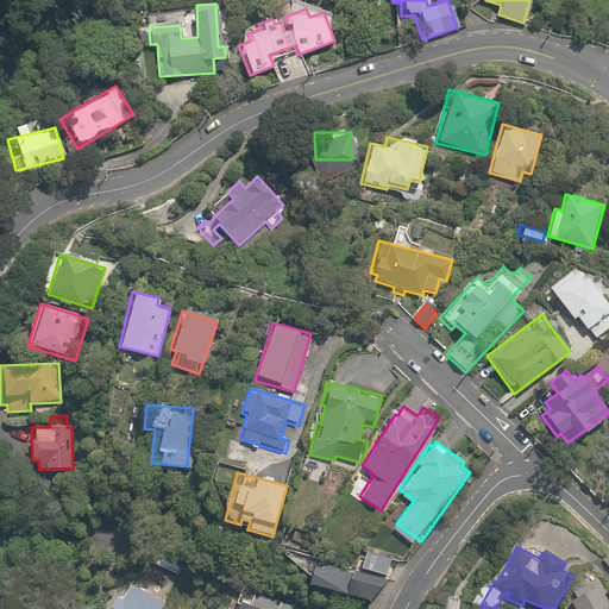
[(309,560),(287,553),(283,557),(306,576),(303,583),(375,606),(382,579),(311,558),(309,560)]
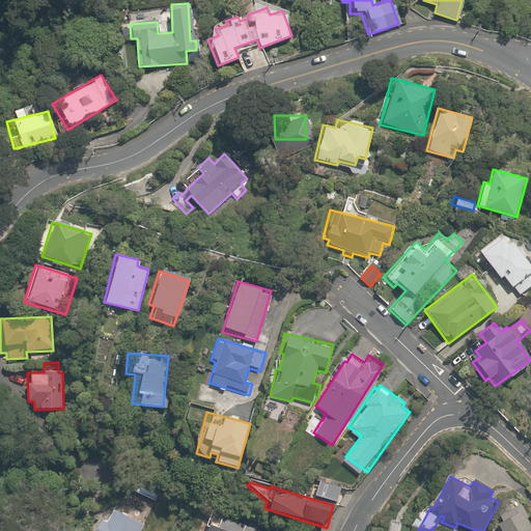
[(530,530),(530,524),(519,504),(493,520),(499,530),(530,530)]
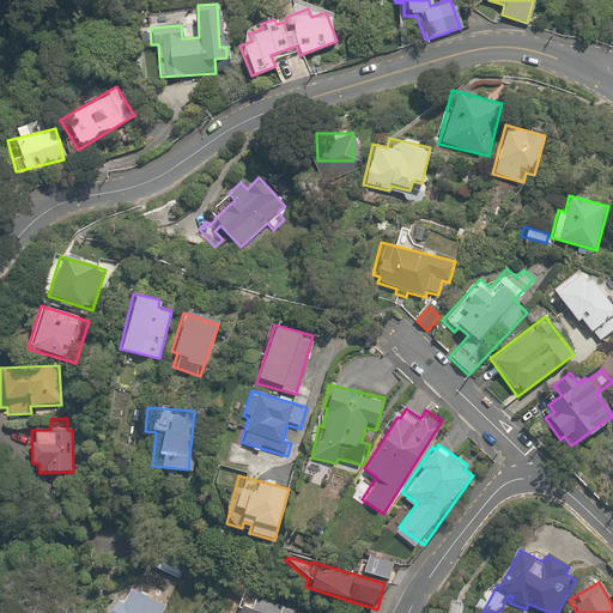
[(161,612),(164,605),(125,588),(119,602),(111,600),(105,612),(161,612)]
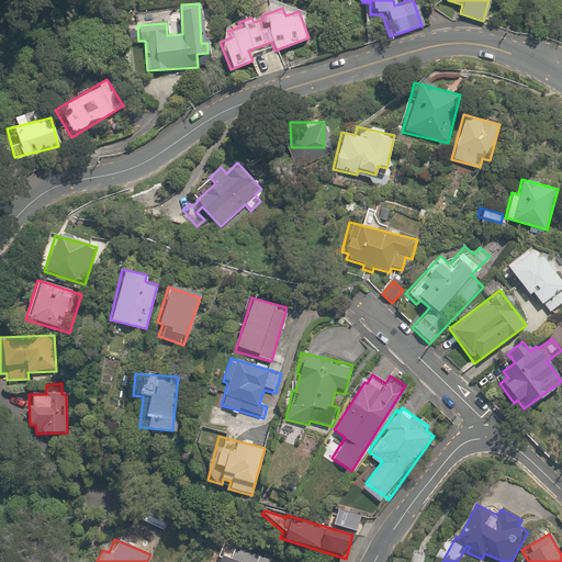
[(281,561),(227,541),(218,561),(281,561)]
